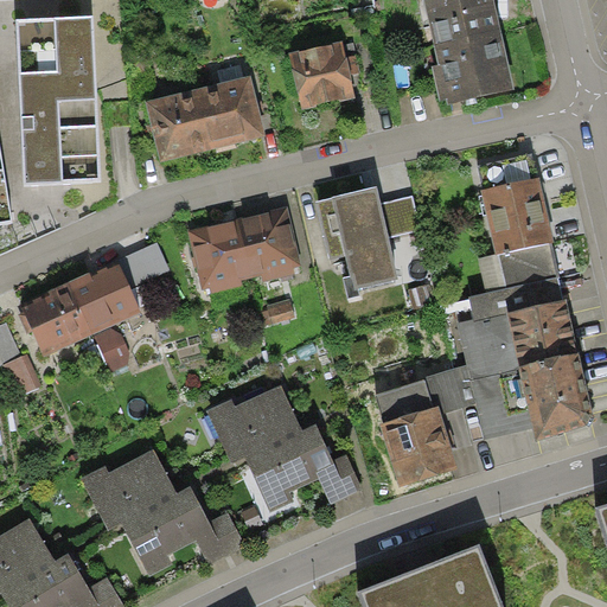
[(423,0),(435,45),(500,30),(493,0),(423,0)]
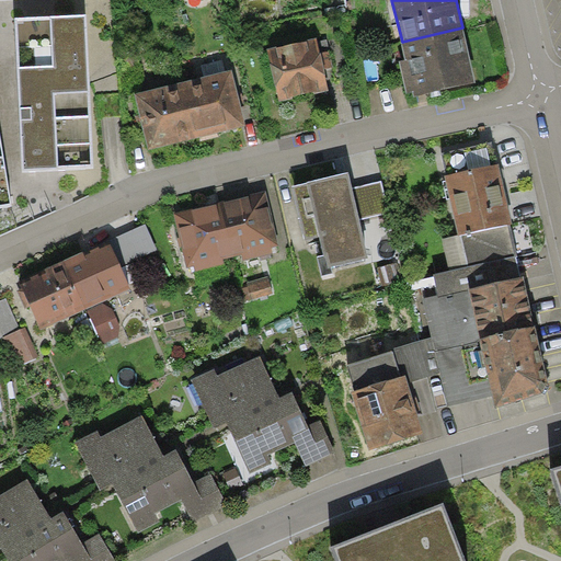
[(86,15),(15,19),(23,169),(93,165),(86,15)]
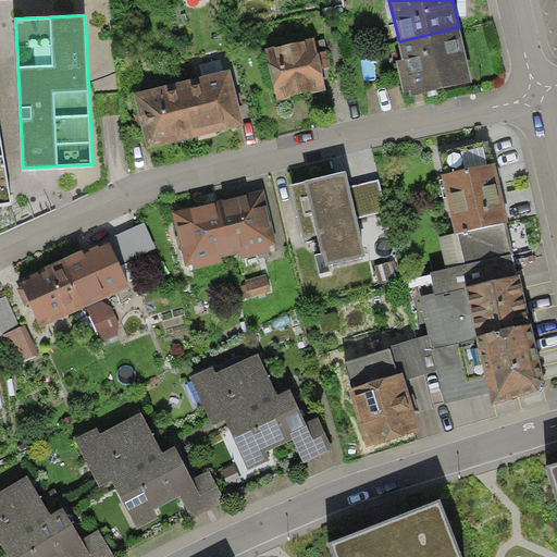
[(399,41),(403,59),(397,60),(405,91),(410,90),(411,96),(472,82),(459,27),(399,41)]
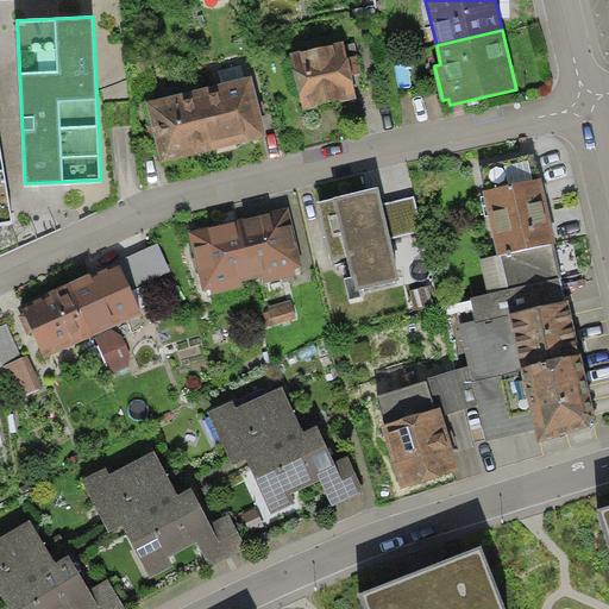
[(357,98),(351,74),(362,71),(355,42),(344,44),(344,41),(290,52),(303,110),(357,98)]
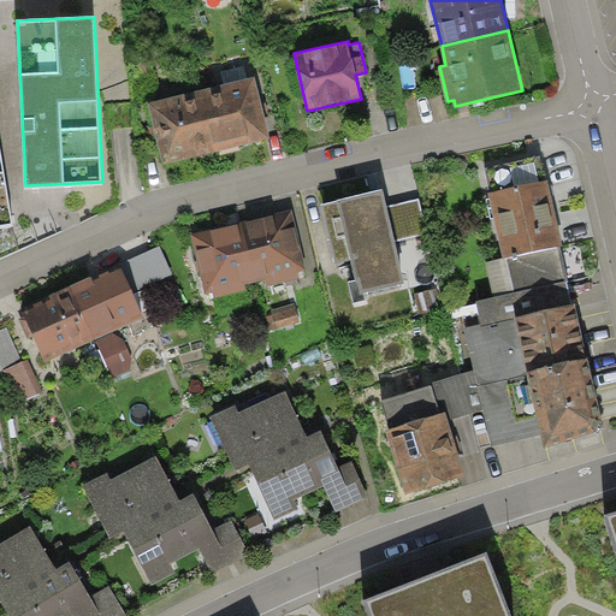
[(200,89),(217,150),(268,137),(253,76),(200,89)]
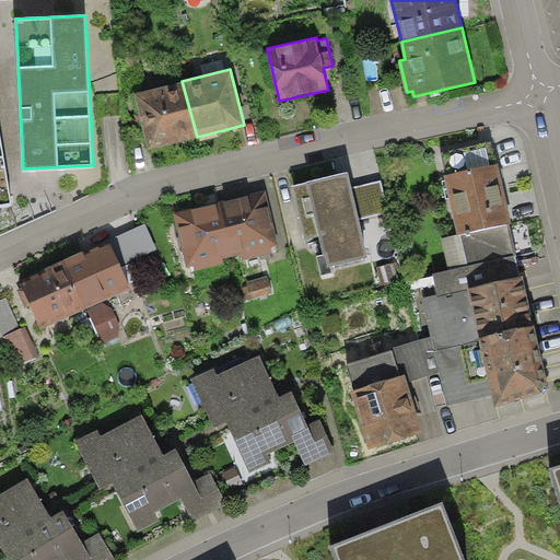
[(197,137),(182,81),(133,93),(148,150),(197,137)]
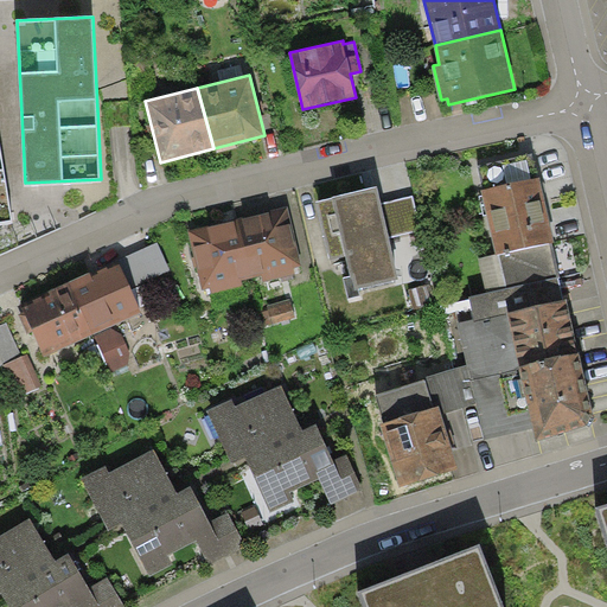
[(0,224),(13,222),(4,170),(0,170),(0,224)]
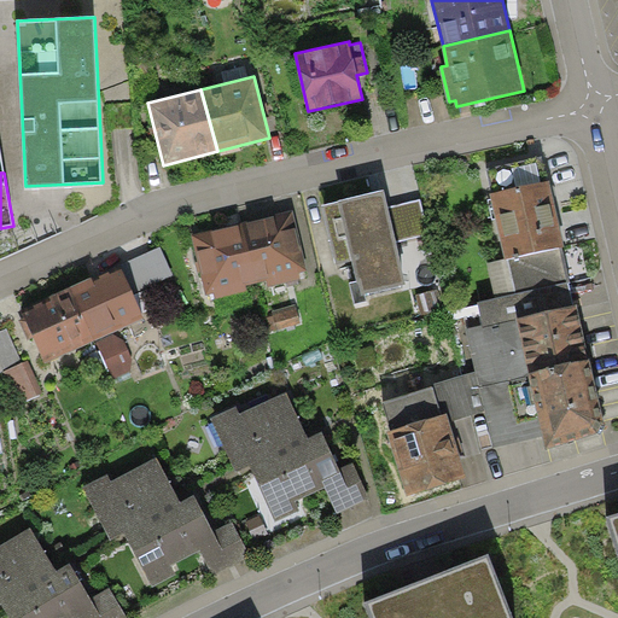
[(489,193),(503,258),(512,295),(570,283),(561,246),(564,245),(549,179),(489,193)]
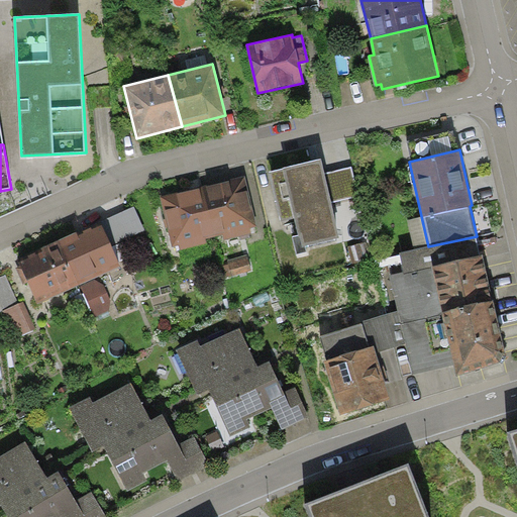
[(325,172),(321,159),(270,171),(281,221),(295,218),(299,235),(293,236),(297,253),(306,251),(305,245),(339,237),(331,202),(325,172)]
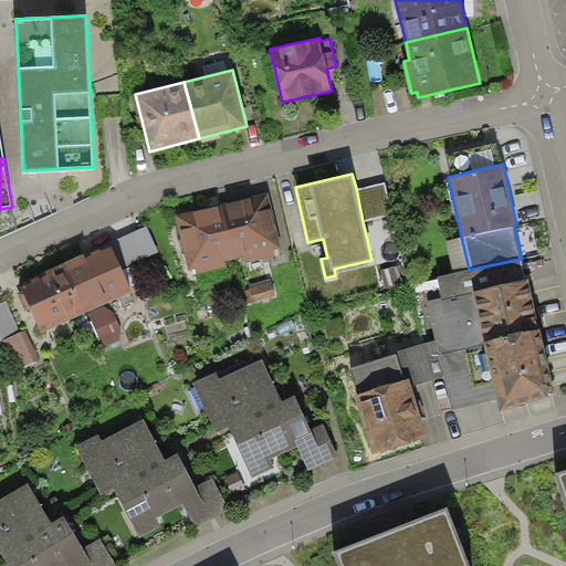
[(385,182),(356,188),(363,221),(392,215),(385,182)]
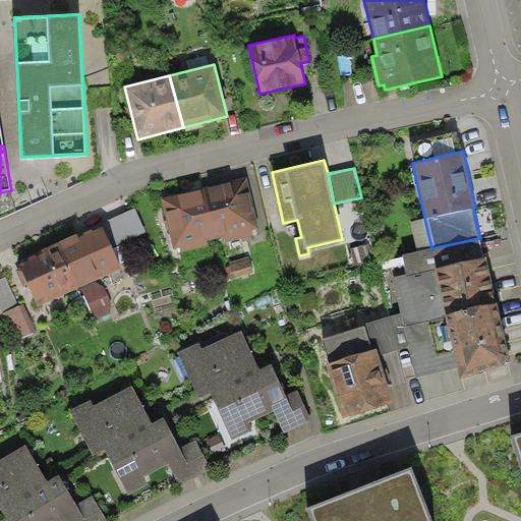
[(204,188),(216,239),(225,237),(226,241),(253,235),(252,230),(258,228),(246,178),(204,188)]
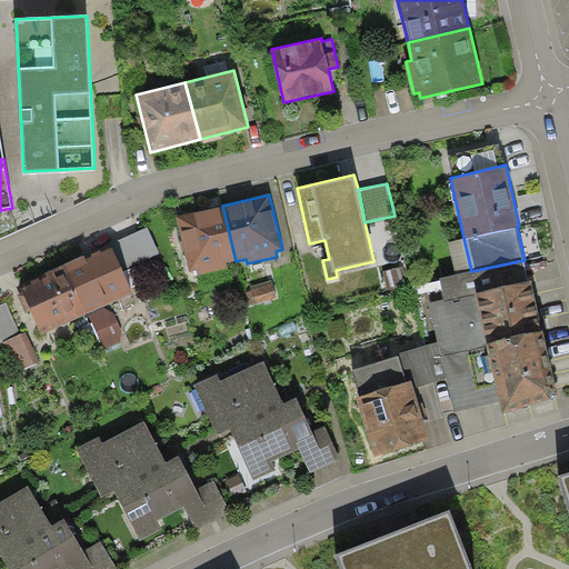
[(236,261),(222,206),(176,217),(190,272),(198,270),(199,275),(228,268),(227,263),(236,261)]
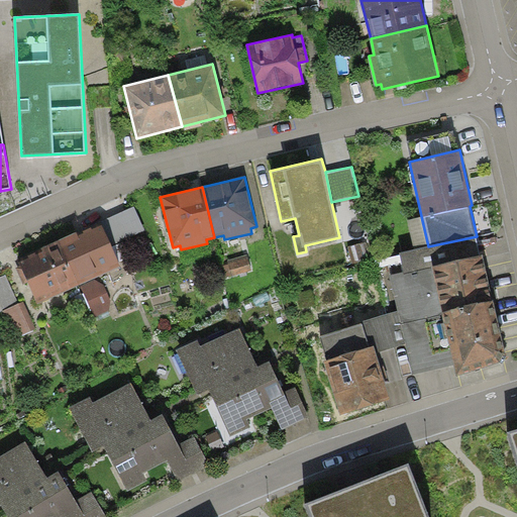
[(100,222),(101,225),(111,247),(146,231),(134,206),(100,222)]
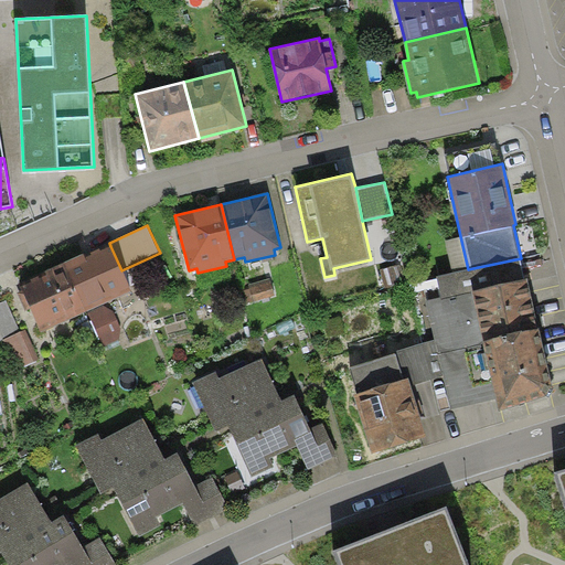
[(454,273),(468,269),(460,236),(445,241),(454,273)]
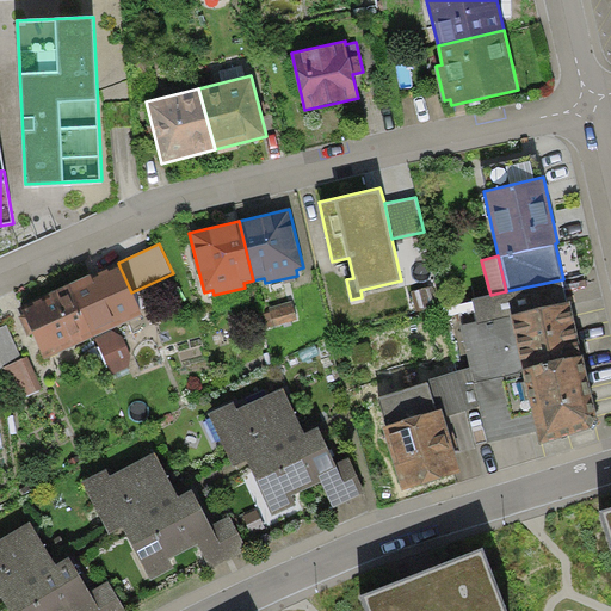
[(69,283),(93,338),(96,337),(112,329),(142,315),(131,292),(119,266),(109,271),(107,267),(97,272),(99,276),(92,278),(91,273),(69,283)]
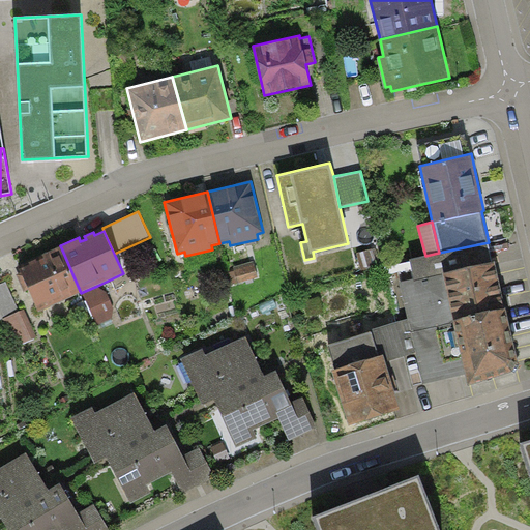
[(409,259),(413,278),(493,262),(489,242),(439,253),(425,256),(409,259)]
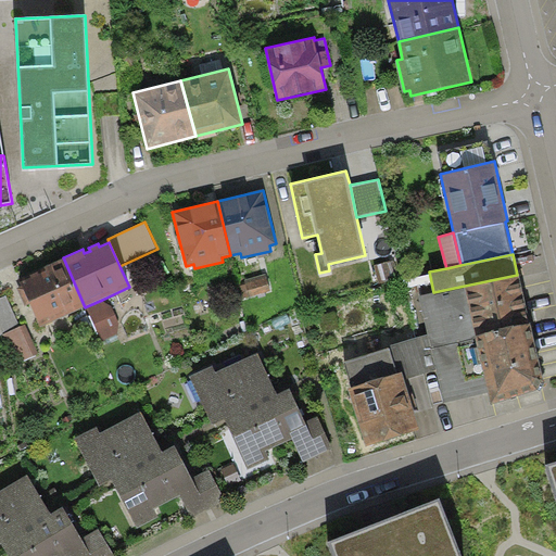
[(85,307),(63,257),(45,266),(46,270),(39,274),(38,270),(29,274),(30,277),(20,281),(40,327),(85,307)]
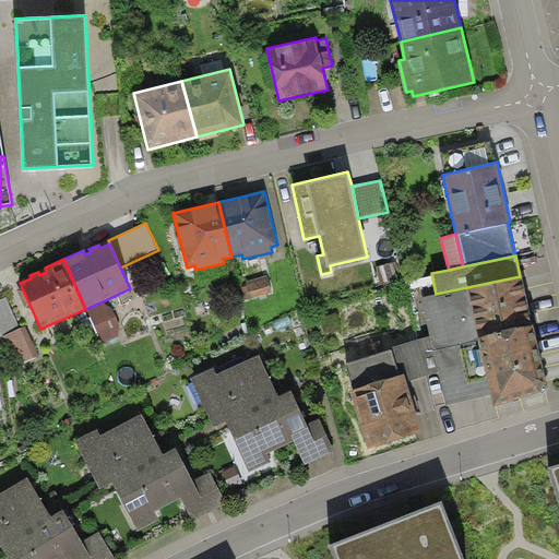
[(397,261),(377,266),(381,285),(402,280),(397,261)]
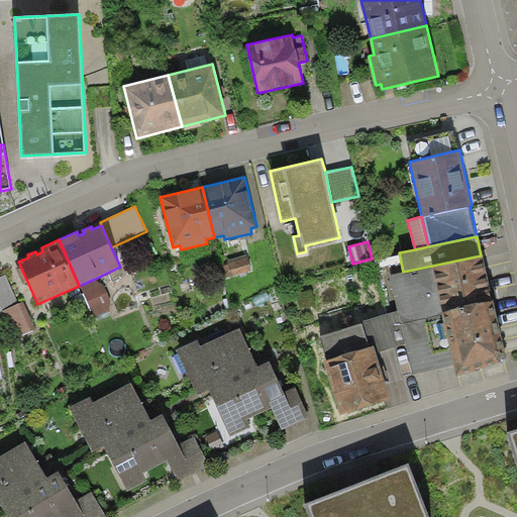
[(247,254),(228,260),(229,263),(224,265),(227,276),(231,275),(231,276),(251,270),(247,254)]
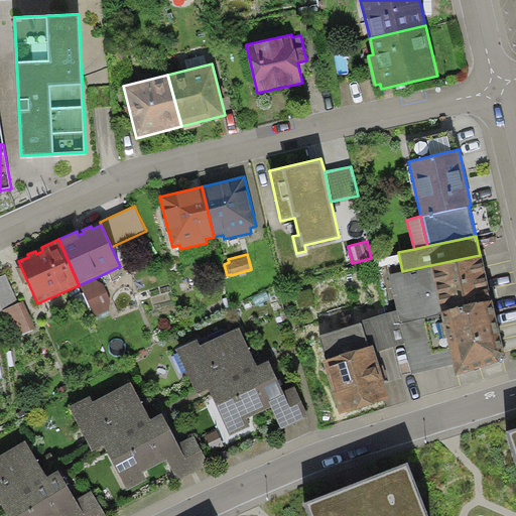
[(402,271),(389,275),(397,310),(400,323),(441,313),(440,309),(492,298),(482,254),(480,255),(402,271)]
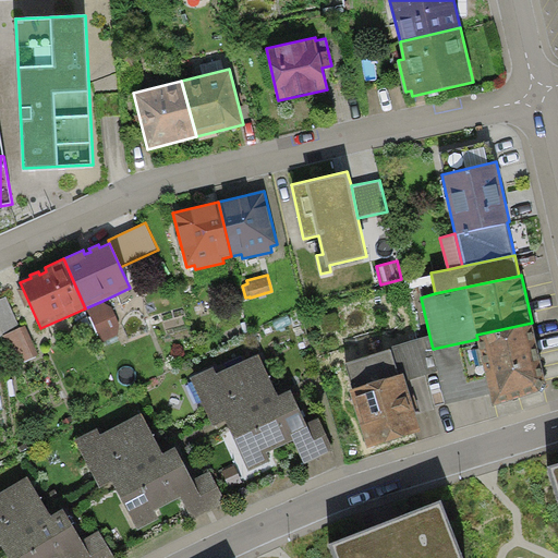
[(7,295),(0,298),(0,337),(3,336),(2,335),(21,327),(7,295)]
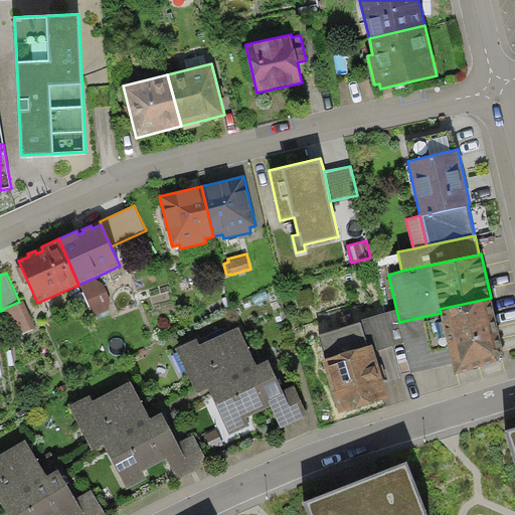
[(95,278),(80,284),(96,315),(109,309),(111,299),(104,283),(95,278)]
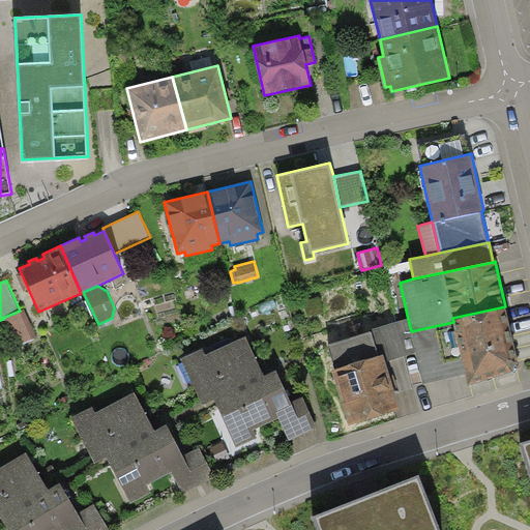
[(519,361),(505,306),(452,318),(453,322),(411,331),(415,353),(422,384),(465,374),(468,386),(513,371),(519,361)]
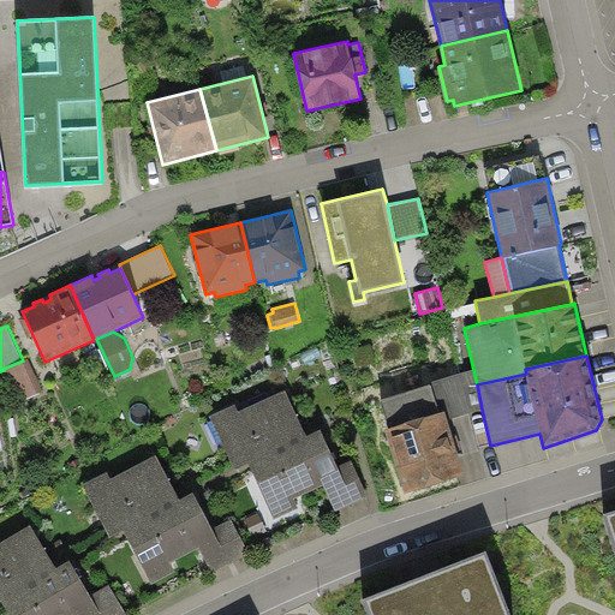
[(28,358),(23,360),(3,369),(4,370),(18,402),(42,392),(28,358)]
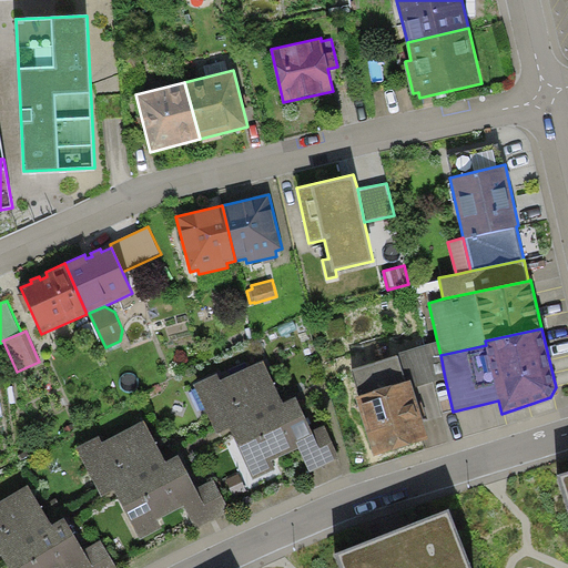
[(437,342),(397,354),(406,382),(411,379),(413,388),(445,378),(440,355),(437,342)]
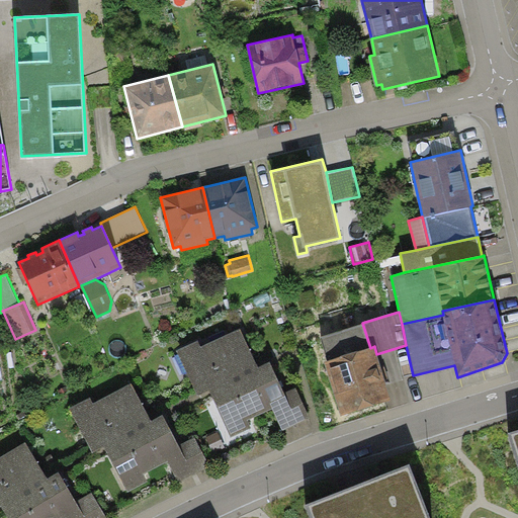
[(325,362),(341,415),(391,400),(376,354),(374,346),(370,348),(362,323),(321,336),(329,360),(325,362)]
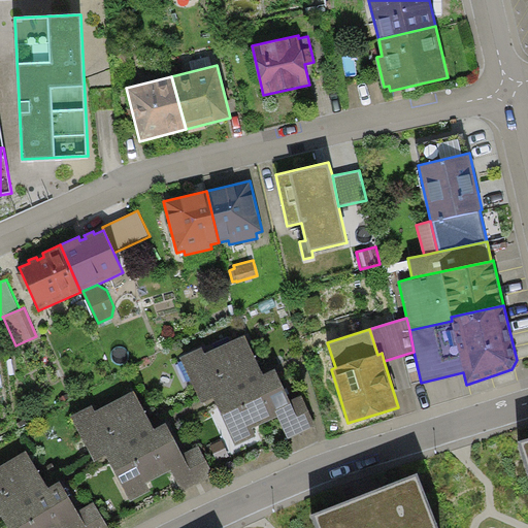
[(202,348),(179,357),(200,403),(212,397),(263,374),(245,334),(204,353),(202,348)]
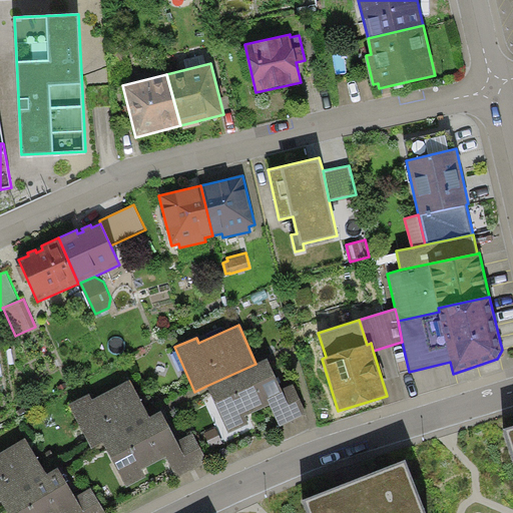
[(269,359),(255,364),(206,386),(227,433),(248,424),(244,416),(270,405),(280,426),(307,414),(294,385),(283,390),(269,359)]
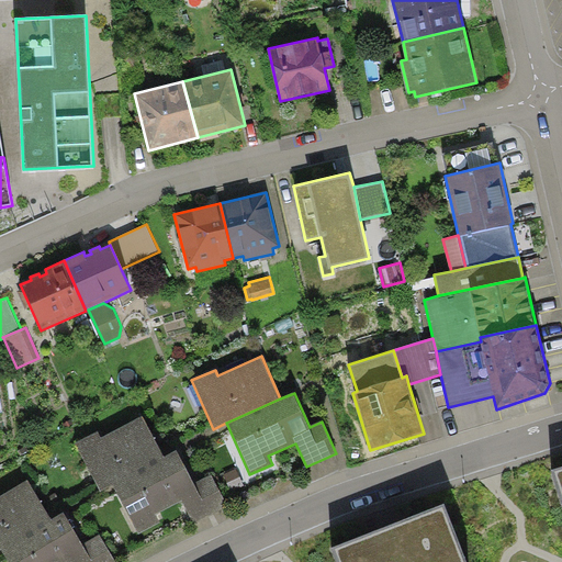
[(98,430),(75,442),(100,490),(113,484),(165,457),(143,415),(101,437),(98,430)]
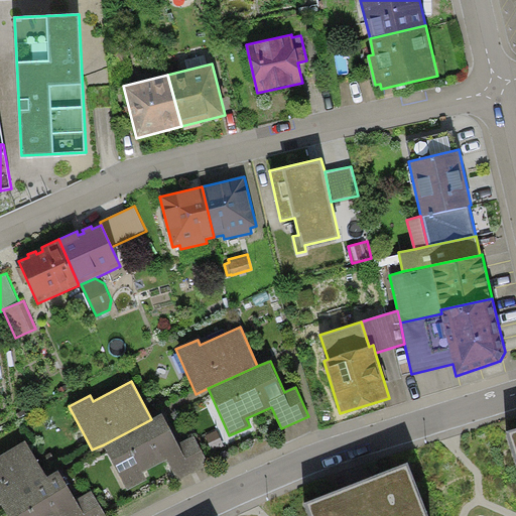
[(162,413),(151,419),(104,444),(127,490),(147,480),(143,472),(167,460),(178,481),(210,465),(195,435),(177,443),(162,413)]
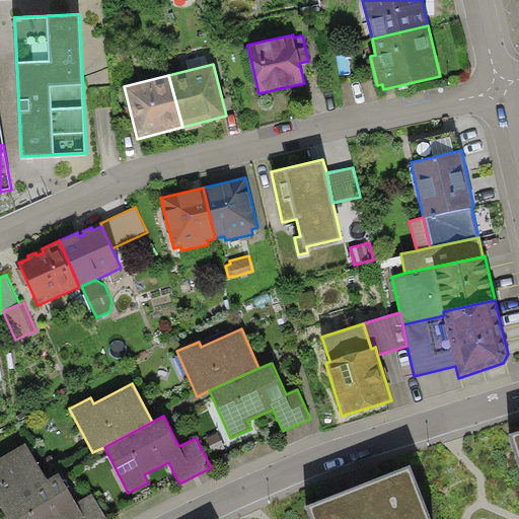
[(518,518),(518,428),(508,432),(518,468),(518,518),(430,518),(410,465),(358,485),(306,505),(312,518),(518,518)]
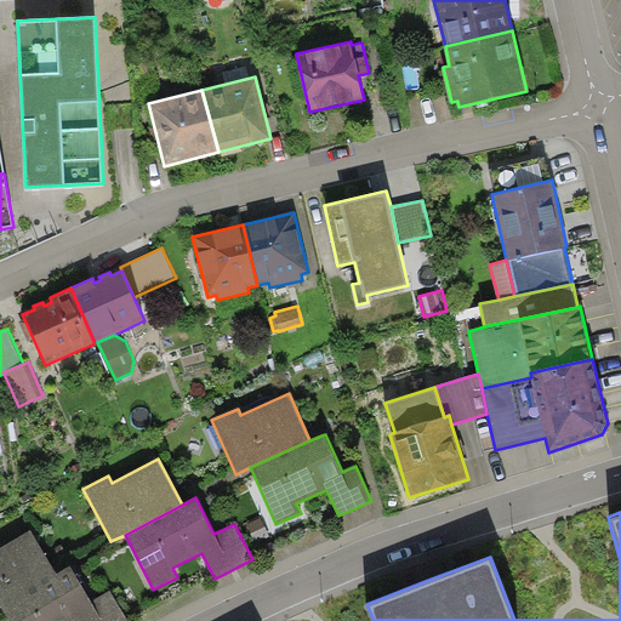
[(0,607),(1,607),(57,574),(32,530),(0,548),(0,607)]
